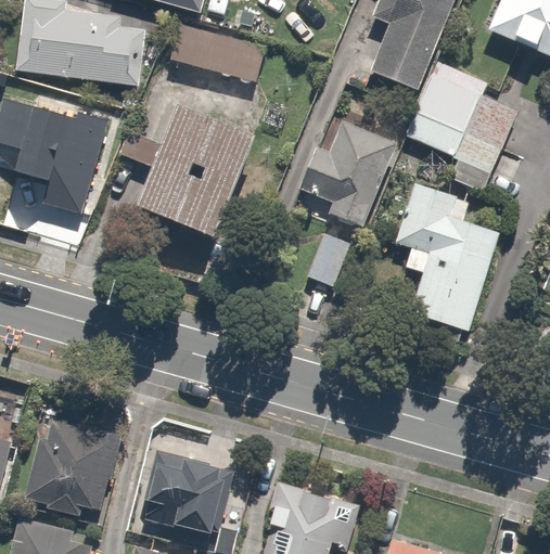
[(205,0),(141,0),(203,14),(205,0)]
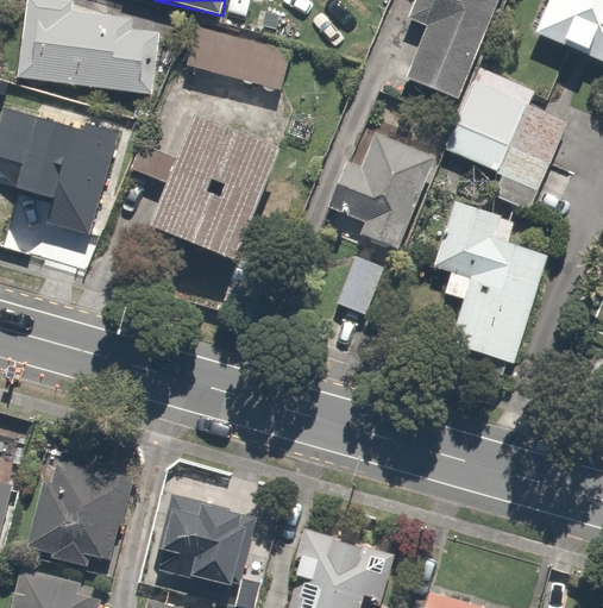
[(498,0),(418,0),(410,19),(429,26),(407,79),(457,100),(498,0)]
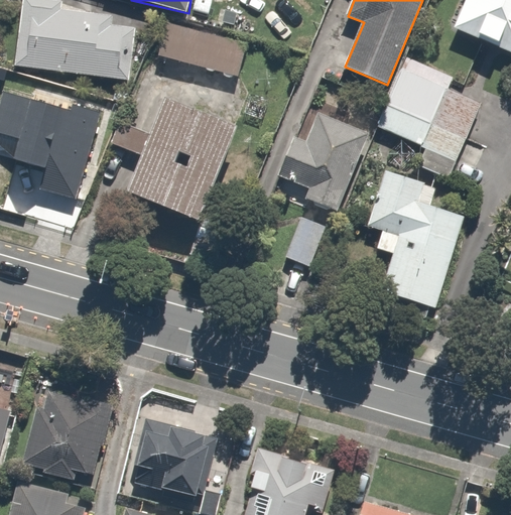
[(510,0),(462,0),(451,31),(510,54),(510,0)]
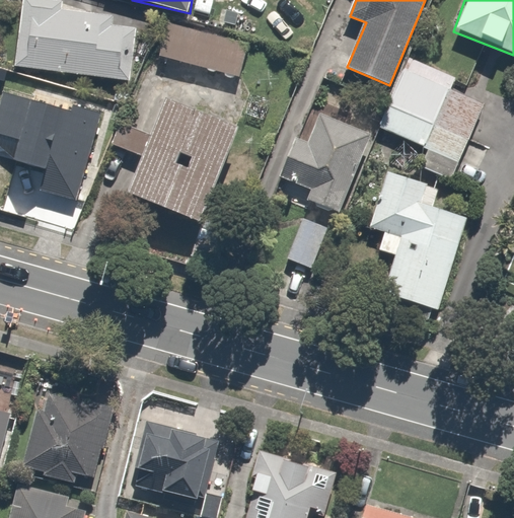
[(138,16),(27,4),(20,65),(132,77),(138,16)]
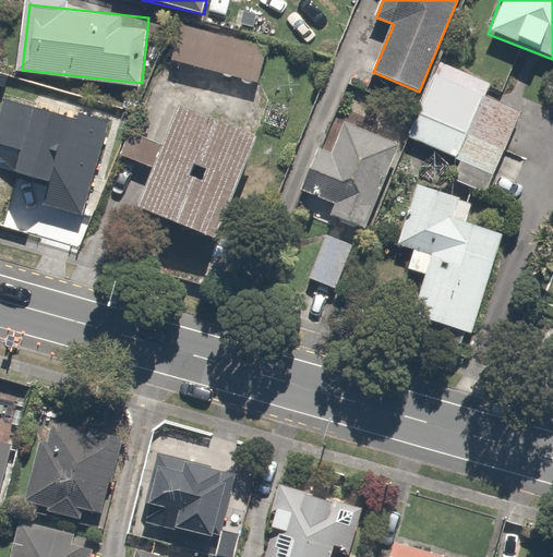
[(268,45),(181,27),(173,63),(261,82),(268,45)]
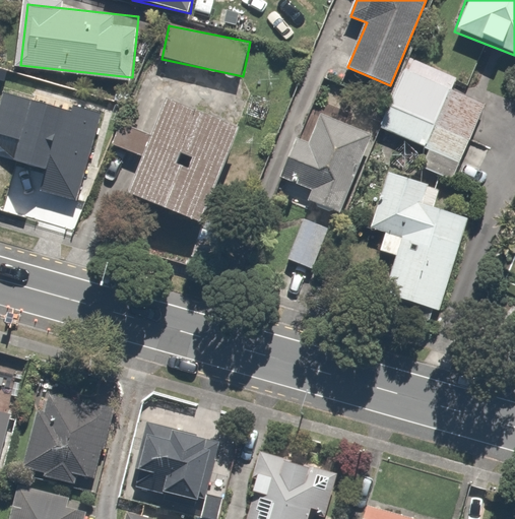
[(422,163),(455,177),(488,103),(452,87),(458,75),(412,56),(381,127),(429,147),(422,163)]
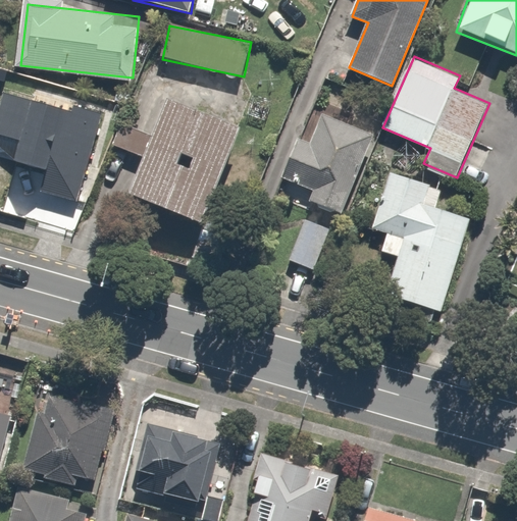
[(0,89),(0,136),(15,140),(10,160),(44,169),(38,192),(82,203),(104,116),(0,89)]
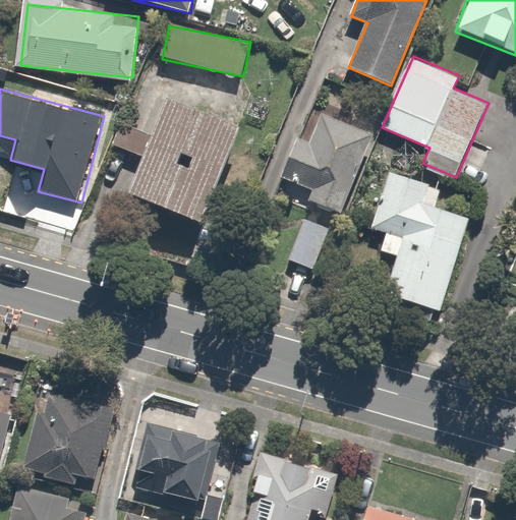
[(140,155),(126,191),(202,221),(240,124),(165,95),(151,130),(119,118),(109,142),(140,155)]
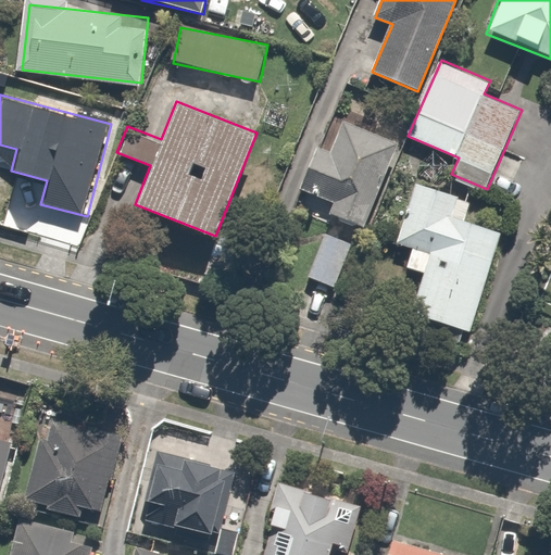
[(295,190),(313,198),(332,204),(328,213),(366,228),(400,143),(345,121),(332,151),(313,143),(295,190)]
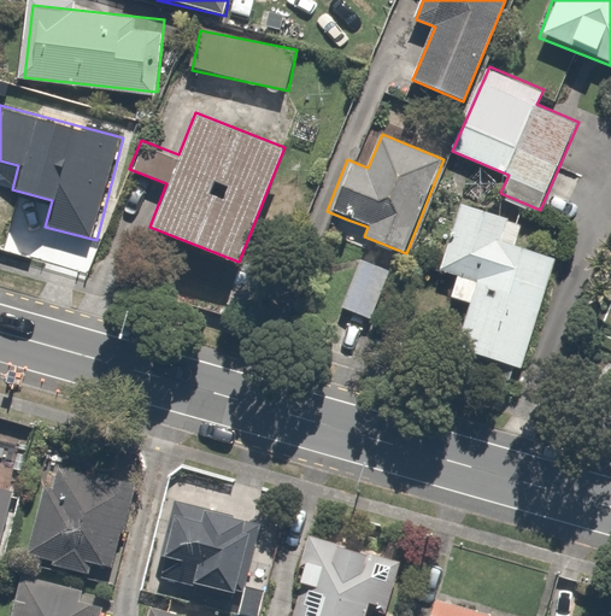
[(452,347),(517,373),(559,263),(517,247),(527,223),(463,200),(438,268),(457,275),(450,297),(468,304),(452,347)]
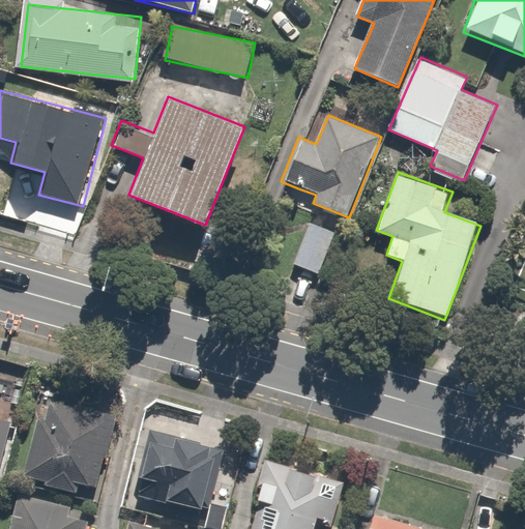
[(321,275),(338,232),(309,222),(292,265),(321,275)]
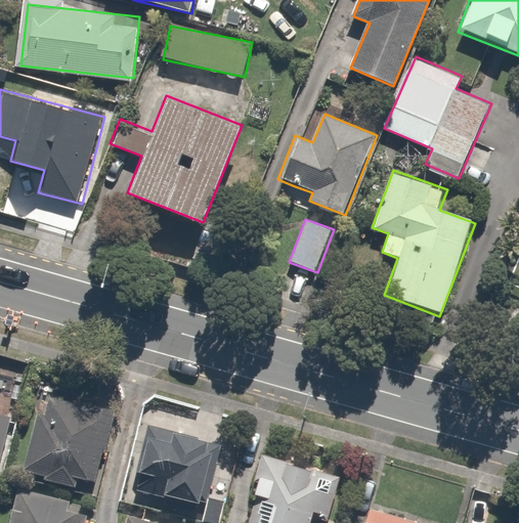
[(93,481),(112,412),(47,395),(40,422),(35,420),(20,474),(76,489),(80,477),(93,481)]
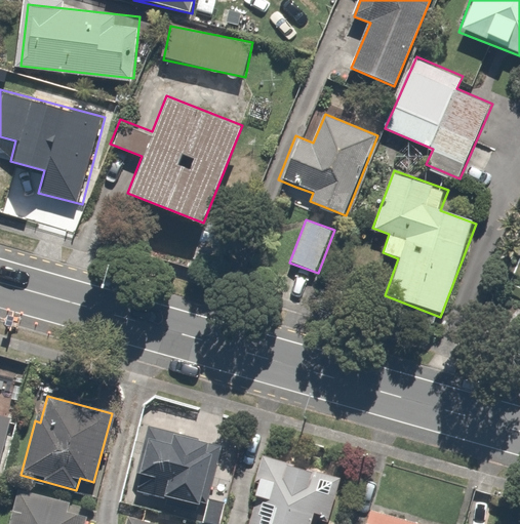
[(0,462),(12,418),(0,415),(0,462)]
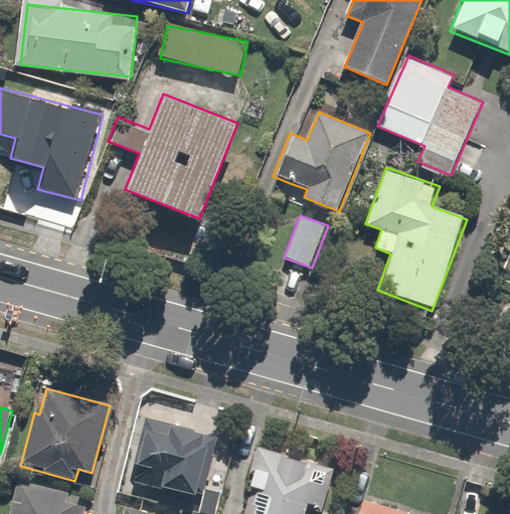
[(214,432),(145,418),(133,485),(193,497),(195,486),(204,488),(214,432)]
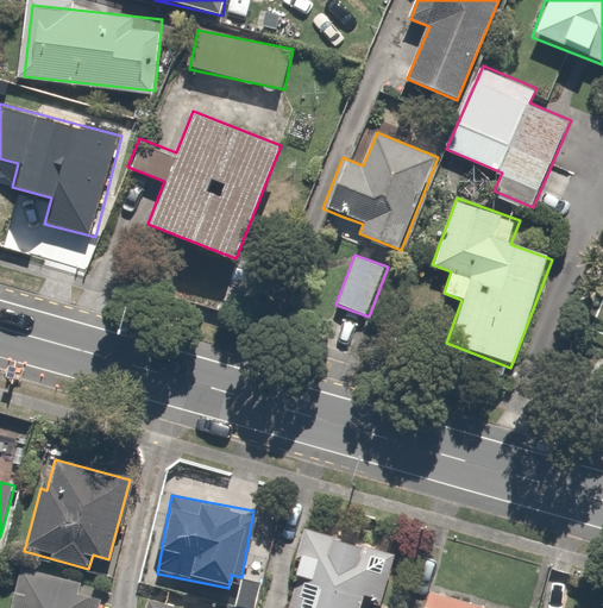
[(402,556),(307,531),(287,607),(356,607),(359,597),(389,605),(402,556)]
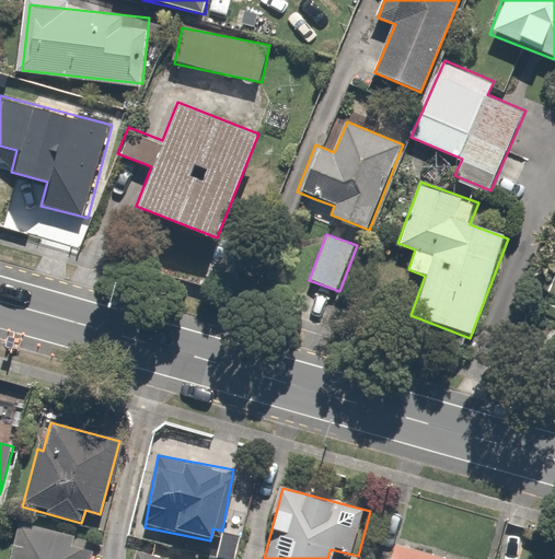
[(89,558),(91,554),(71,550),(73,537),(21,528),(20,538),(11,537),(7,558),(89,558)]
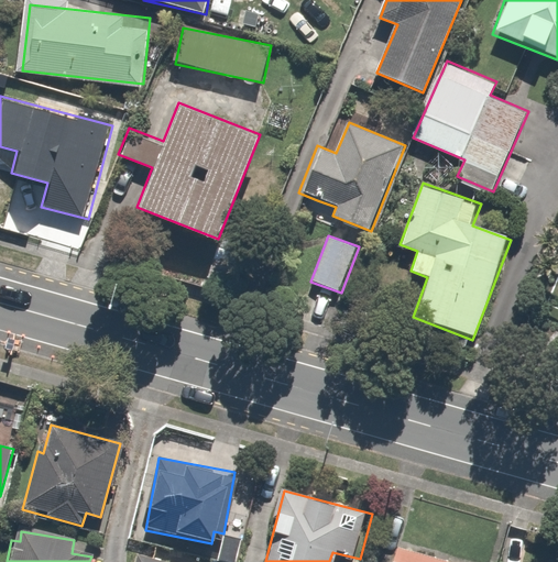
[(453,561),(395,547),(390,561),(453,561)]
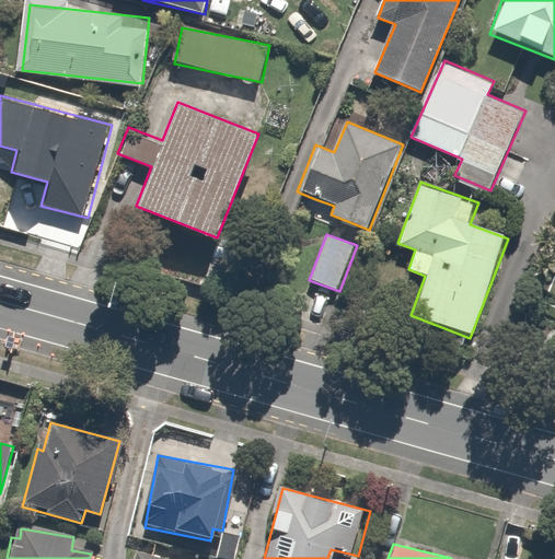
All buildings are outlined.
